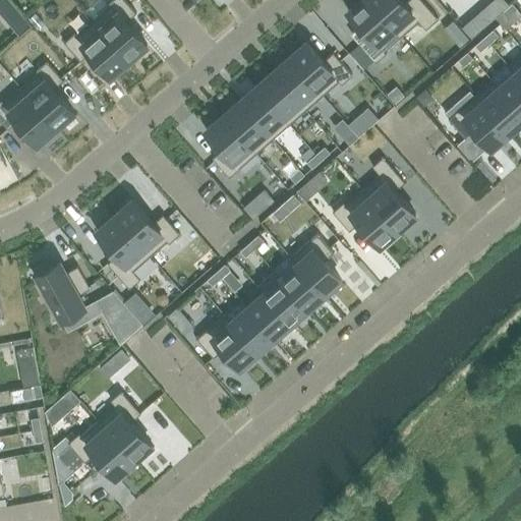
[(0,0),(0,9),(6,16),(15,9),(7,0),(0,0)]
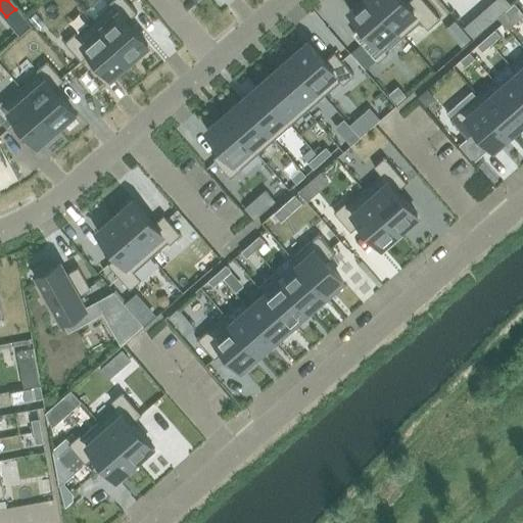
[(111,4),(94,19),(130,60),(134,57),(136,60),(148,50),(145,47),(148,45),(128,21),(138,12),(127,0),(112,0),(109,2),(111,4)]
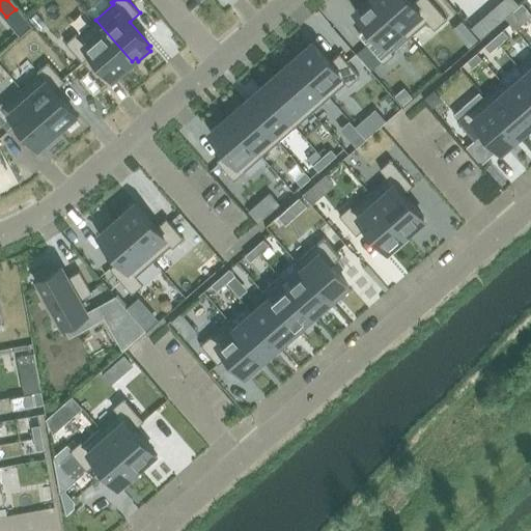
[(378,0),(367,0),(355,11),(375,35),(366,44),(381,61),(383,63),(394,54),(392,52),(410,36),(378,0)]
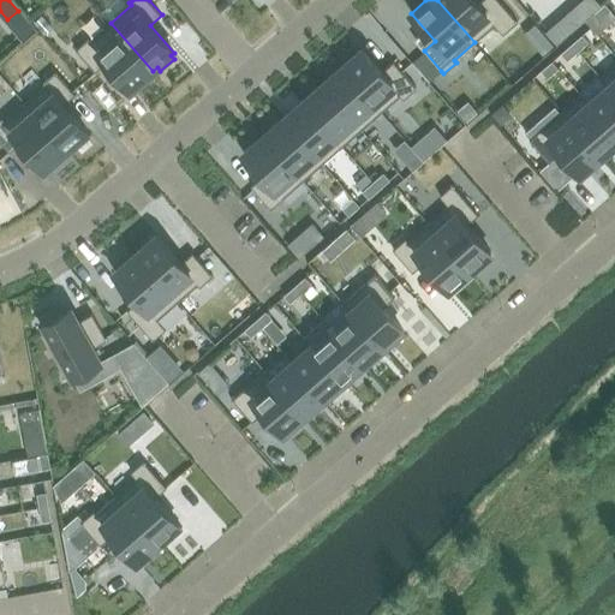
[(475,0),(437,0),(475,42),(495,25),(503,35),(518,22),(499,0),(482,0),(478,4),(475,0)]
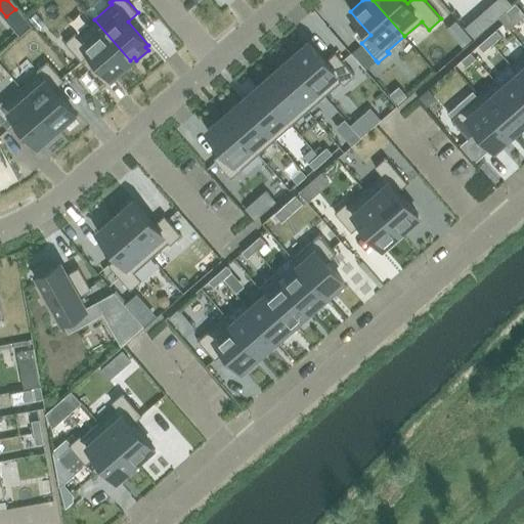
[(523,15),(523,12),(516,3),(507,11),(516,23),(523,15)]
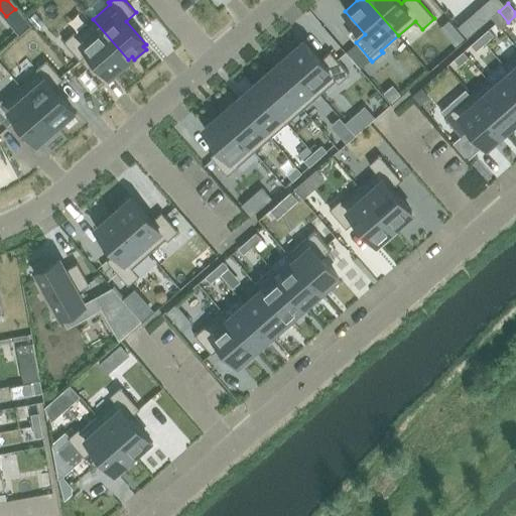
[(35,13),(29,18),(35,26),(42,20),(35,13)]
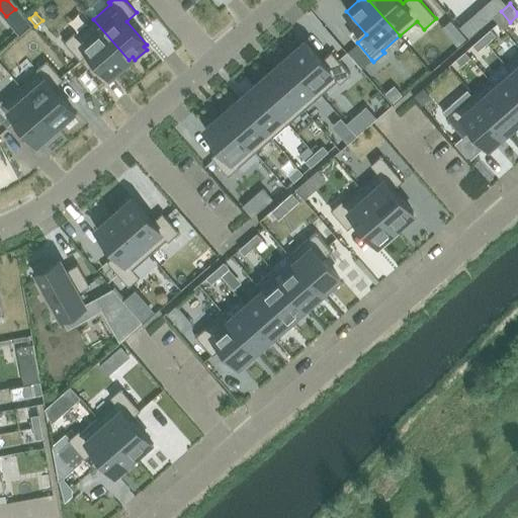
[(75,32),(64,41),(81,61),(90,53),(110,76),(111,75),(128,60),(93,19),(77,34),(75,32)]
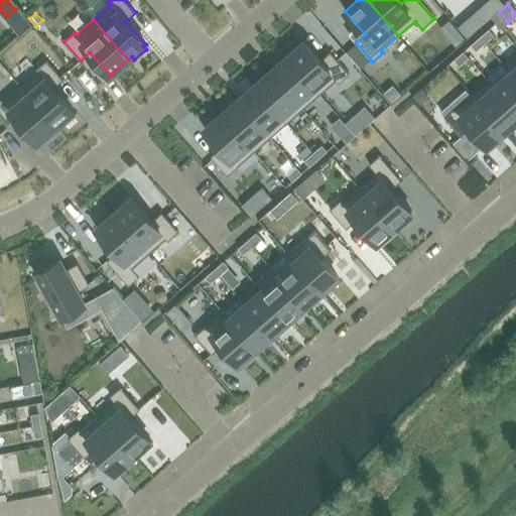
[(467,19),(458,26),(467,36),(476,29),(467,19)]
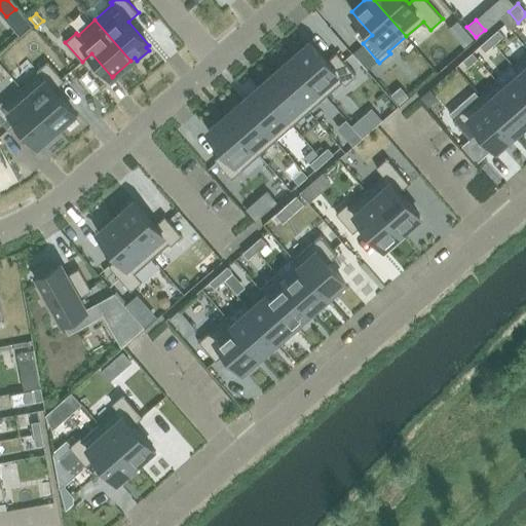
[(494,44),(503,36),(498,30),(489,38),(494,44)]
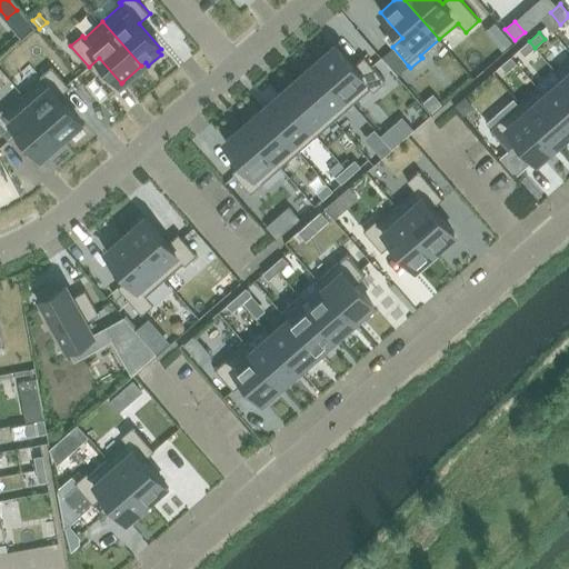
[(525,56),(535,48),(529,41),(519,49),(525,56)]
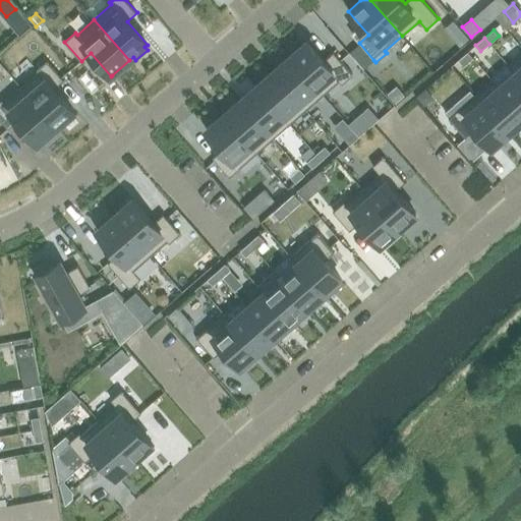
[(307,42),(290,57),(324,95),(339,81),(342,84),(353,74),(334,52),(324,61),(307,42)]
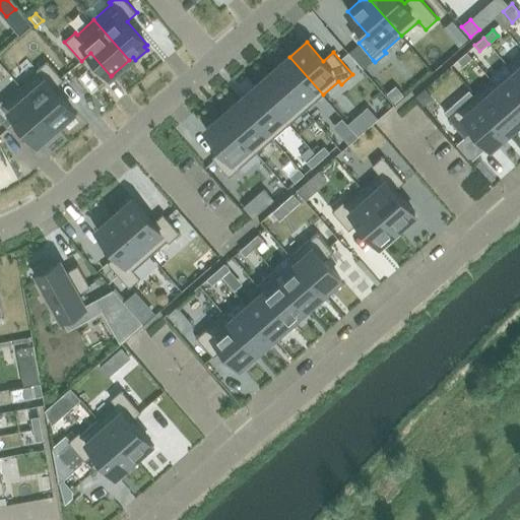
[(359,43),(347,52),(363,69),(373,60),(359,43)]
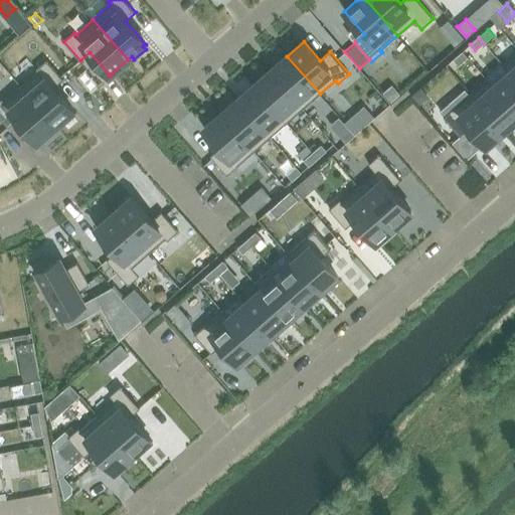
[(459,65),(468,57),(463,51),(454,59),(459,65)]
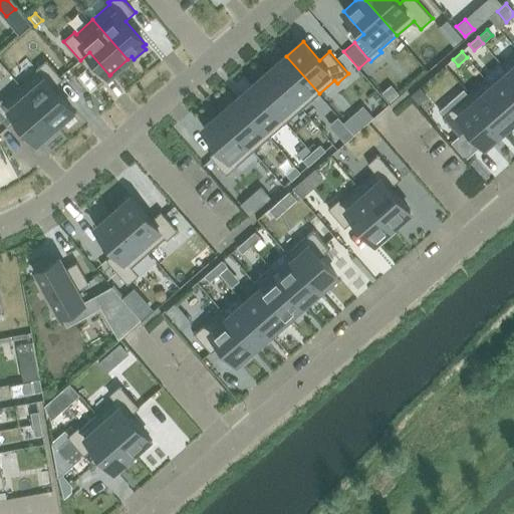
[(513,53),(503,63),(513,75),(513,53)]
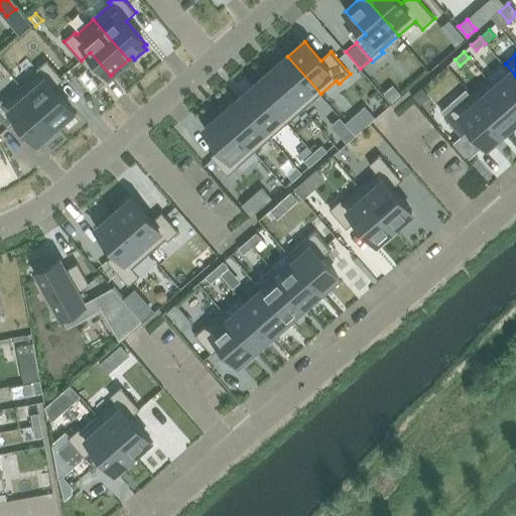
[(287,56),(271,71),(303,108),(320,94),(287,56)]
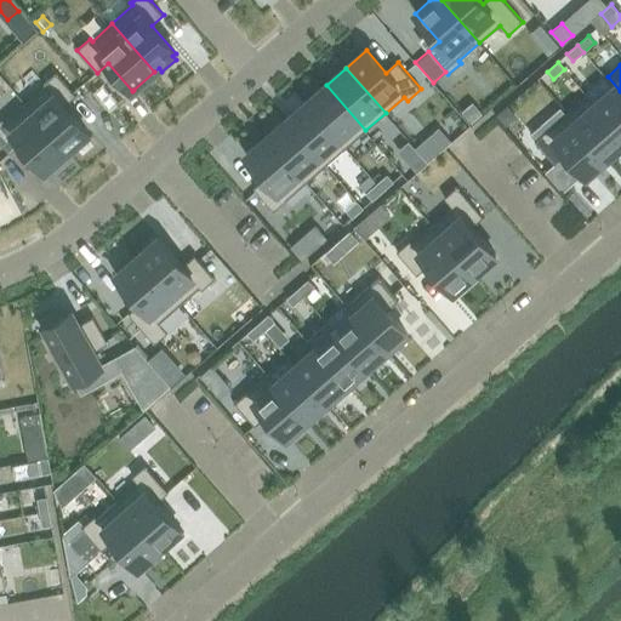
[(45,86),(24,104),(67,152),(72,148),(75,152),(89,140),(86,136),(89,134),(64,106),(77,95),(56,72),(43,84),(45,86)]
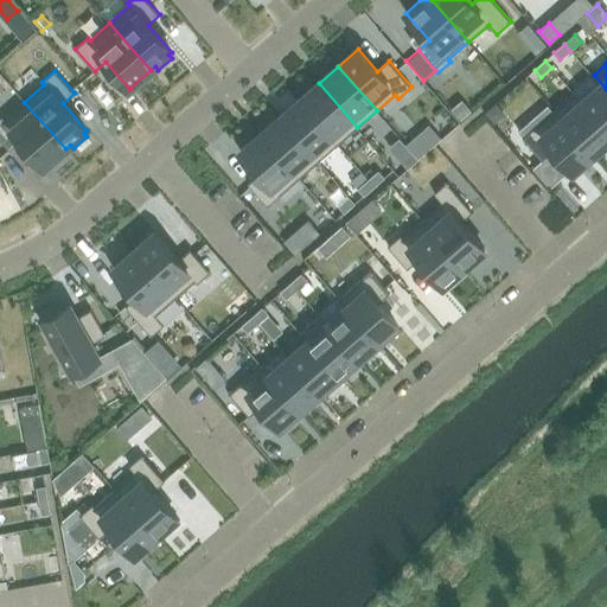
[(599,85),(582,101),(606,129),(606,89),(594,75),(592,77),(599,85)]
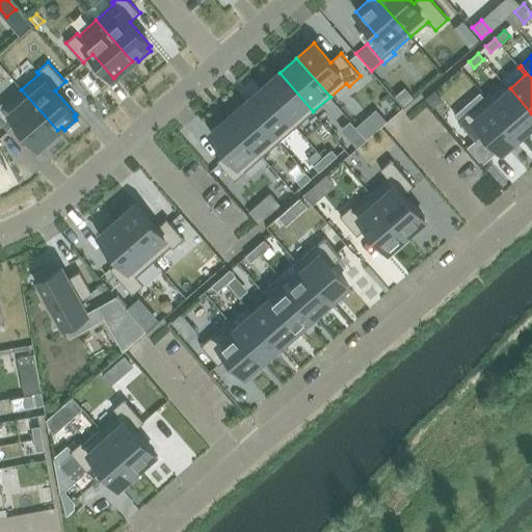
[(280,73),(262,87),(296,127),(313,111),(280,73)]
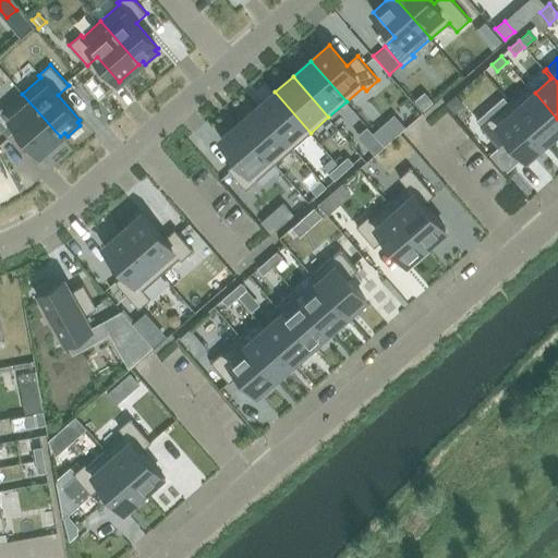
[(529,85),(509,101),(545,142),(557,130),(557,119),(535,93),(529,85)]
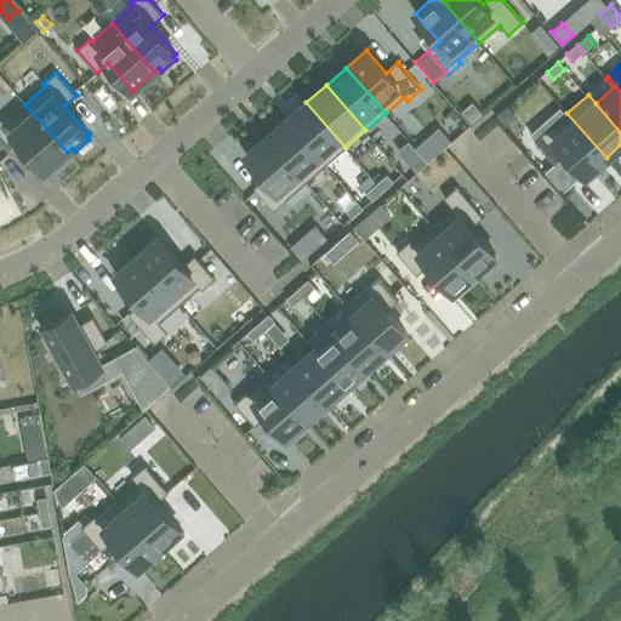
[(306,102),(286,120),(325,165),(346,148),(306,102)]
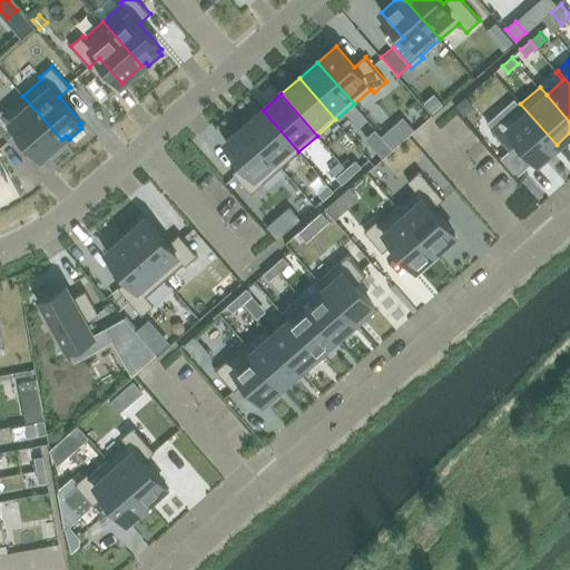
[(2,109),(0,110),(0,130),(9,141),(20,131),(42,157),(61,139),(22,96),(5,111),(2,109)]
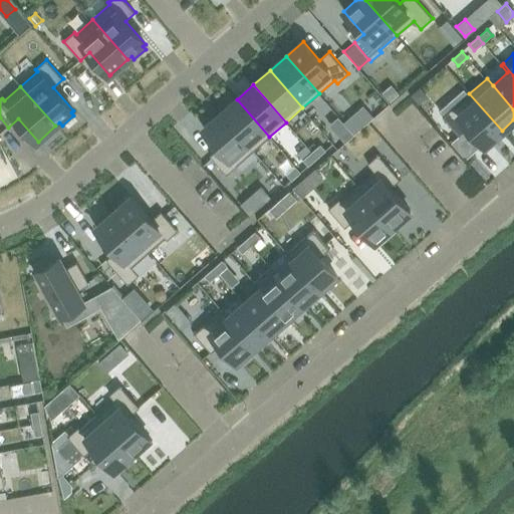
[(420,87),(411,95),(418,104),(427,96),(420,87)]
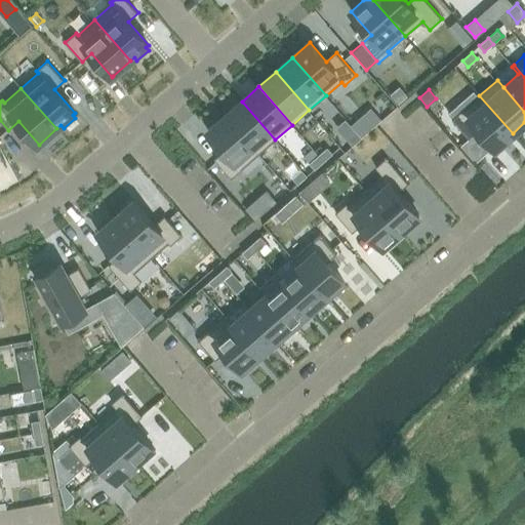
[(479,95),(452,119),(469,138),(479,130),(495,149),(513,133),(479,95)]
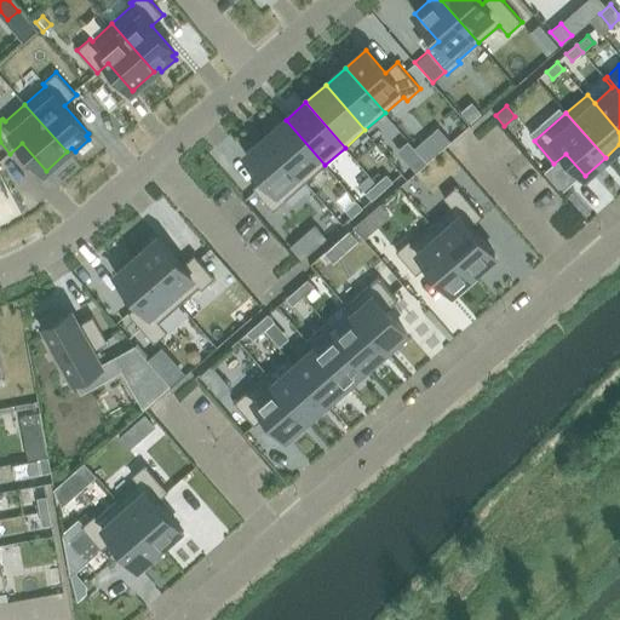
[(286,120),(265,137),(305,183),(322,168),(325,165),(286,120)]
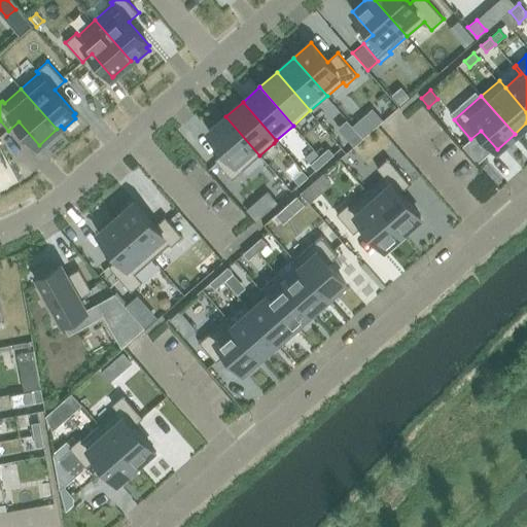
[(225,116),(209,132),(225,150),(215,160),(232,179),(259,155),(225,116)]
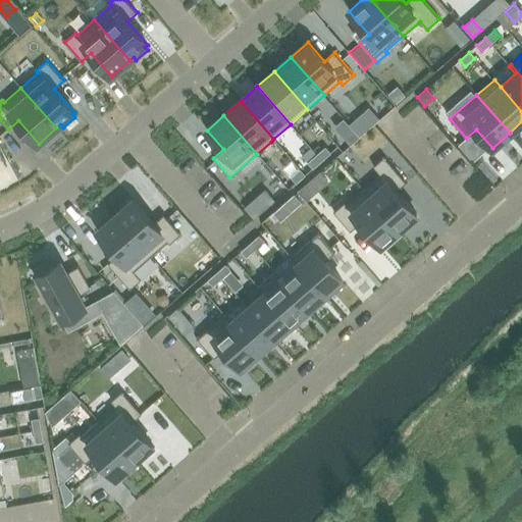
[(354,131),(345,139),(351,145),(360,137),(354,131)]
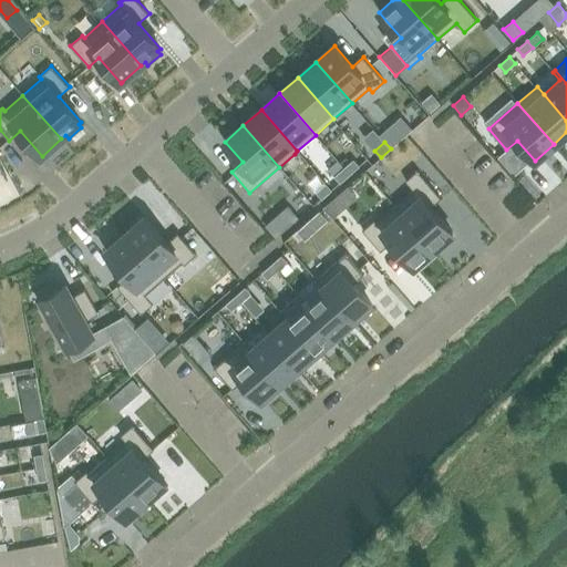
[(337,160),(328,168),(334,176),(344,167),(337,160)]
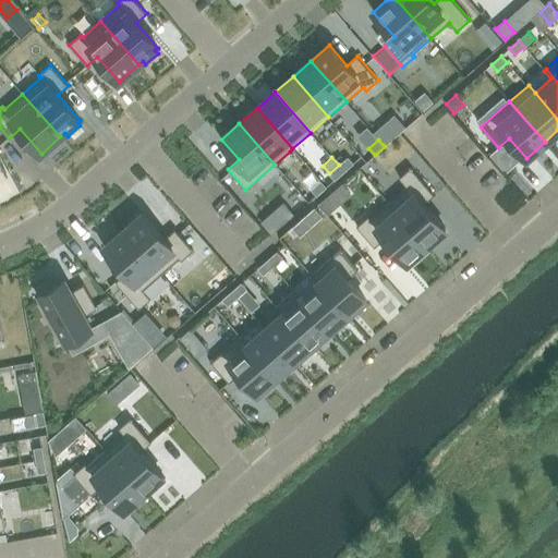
[(354,164),(348,157),(339,165),(344,171),(354,164)]
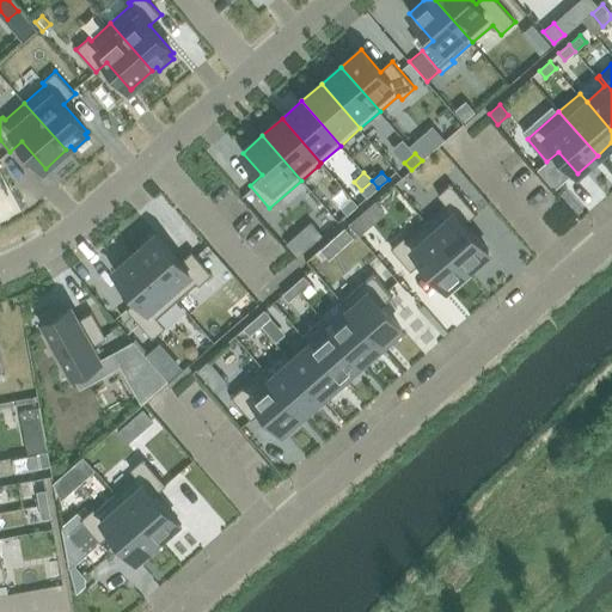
[(367,197),(378,188),(372,181),(361,190),(367,197)]
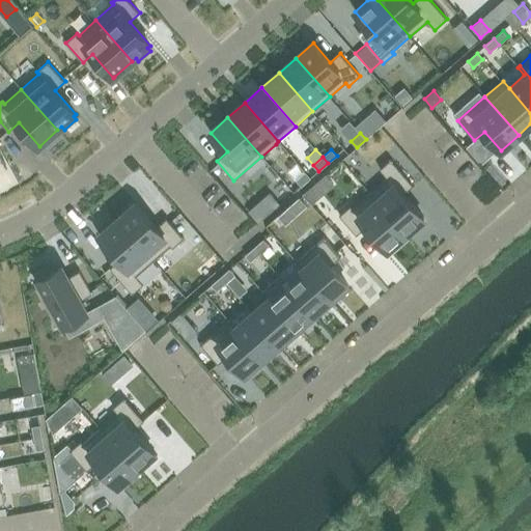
[(387,177),(369,193),(406,233),(424,218),(403,194),(414,186),(391,160),(380,169),(387,177)]
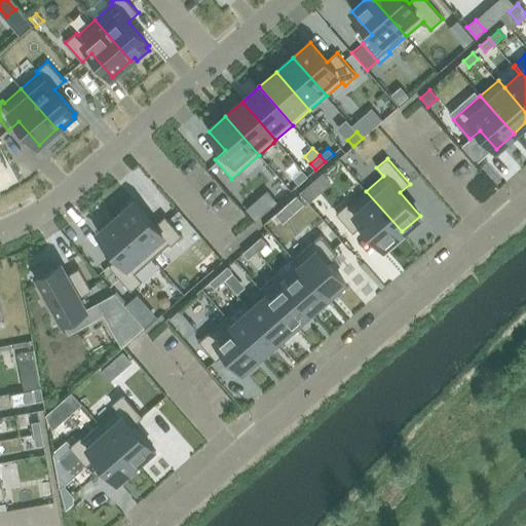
[(298,185),(308,177),(302,171),(293,179),(298,185)]
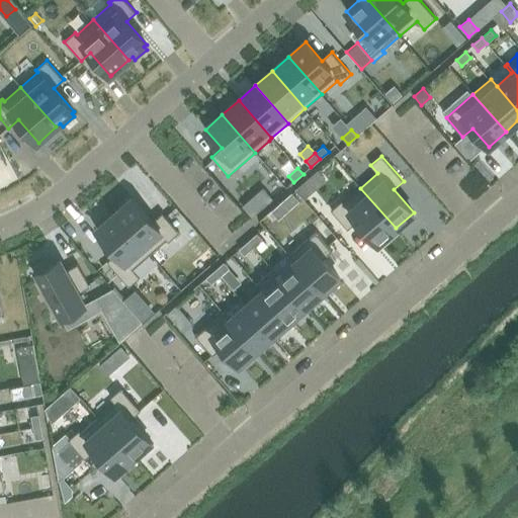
[(316,189),(308,179),(296,188),(306,198),(316,189)]
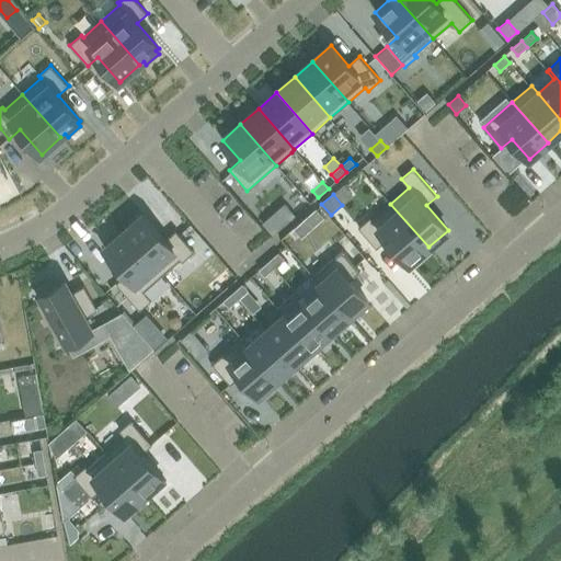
[(370,217),(358,228),(377,248),(387,239),(409,264),(428,247),(390,204),(371,219),(370,217)]
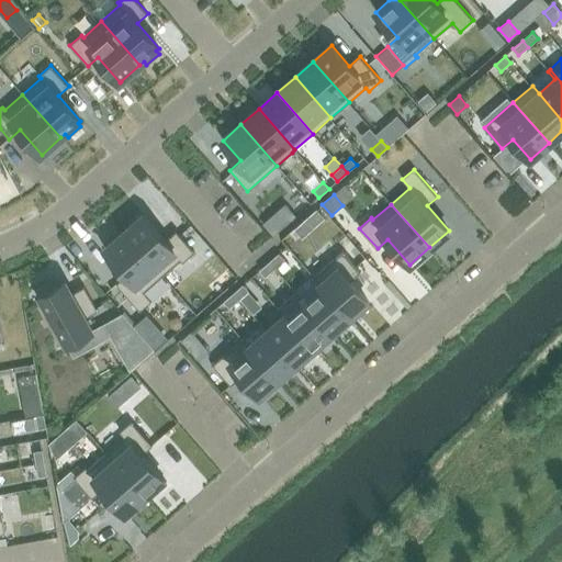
[(305,218),(313,228),(324,218),(316,210),(305,218)]
